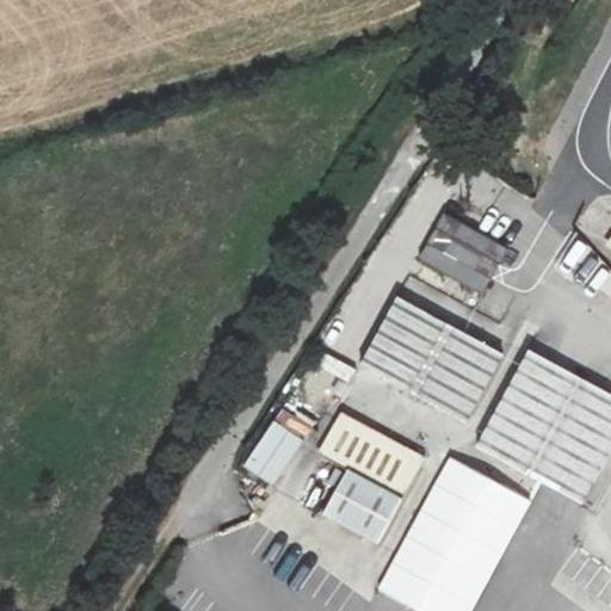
[(480,294),(506,248),(446,214),(420,259),(480,294)]
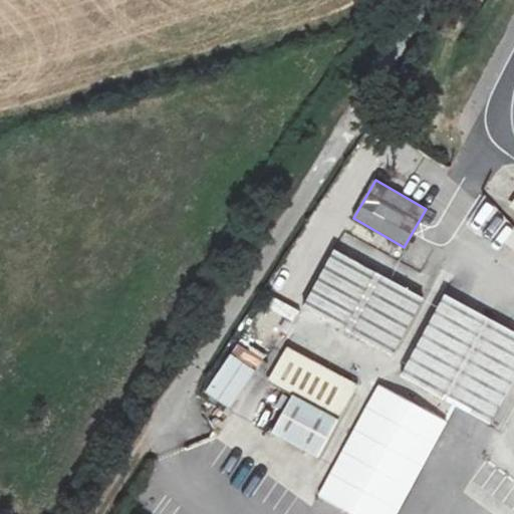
[(391,355),(422,297),(334,250),(302,308),(391,355)]
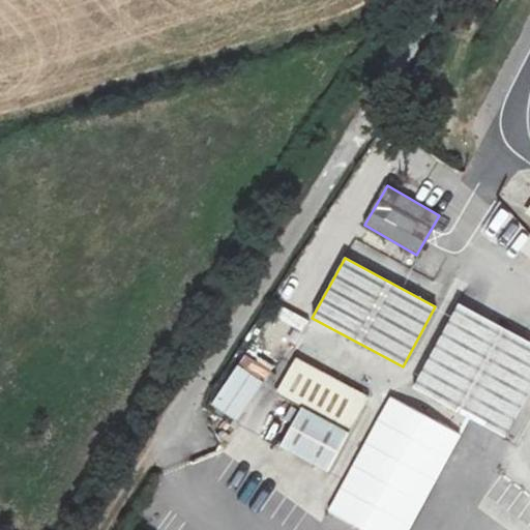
[(436,336),(443,341),(471,289),(464,285),(436,336)]
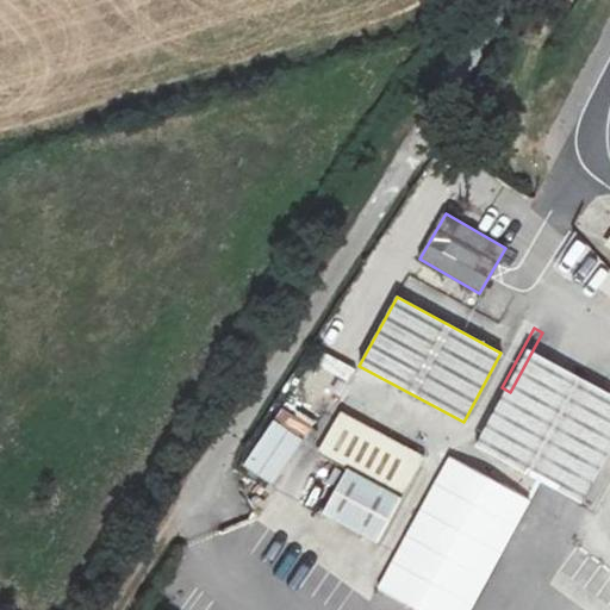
[(510,392),(531,403),(564,343),(542,332),(510,392)]
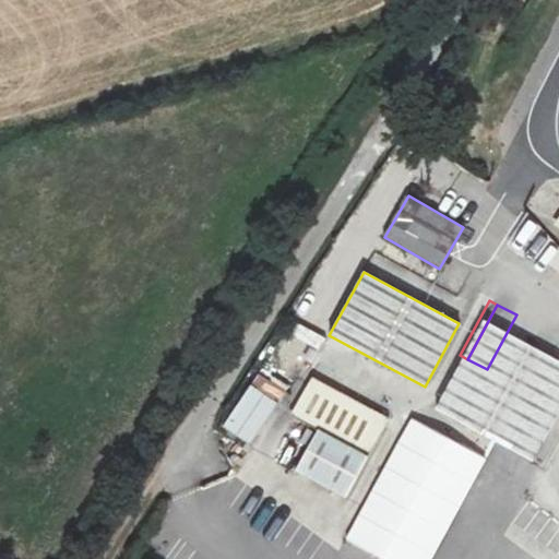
[(296,323),(284,346),(311,360),(323,336),(296,323)]
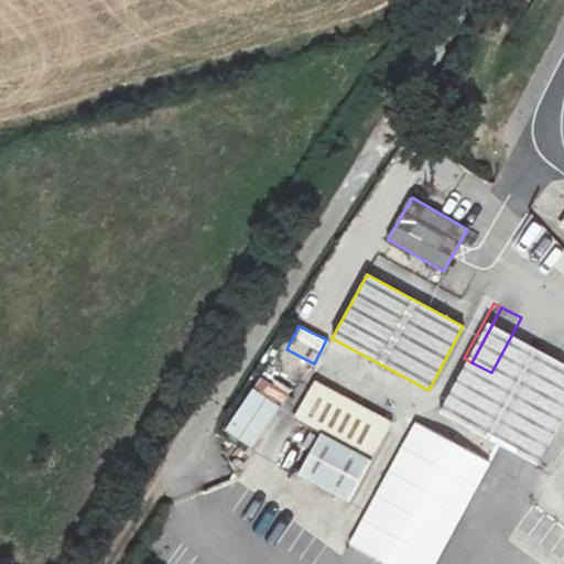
[(292,419),(320,434),(343,394),(315,380),(292,419)]
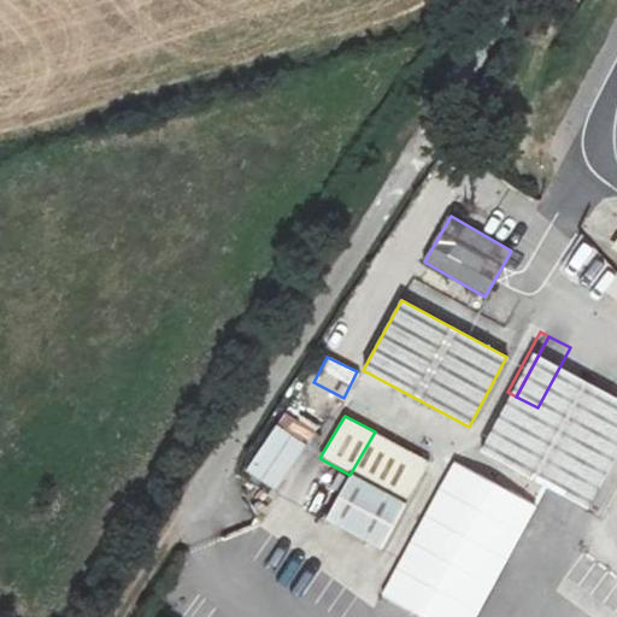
[(275,492),(306,444),(275,424),(244,472),(275,492)]
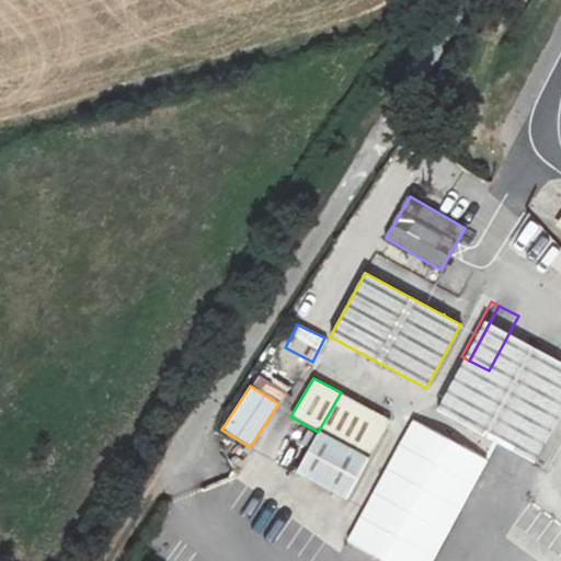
[(318,432),(296,472),(347,500),(391,419),(341,392),(318,432)]
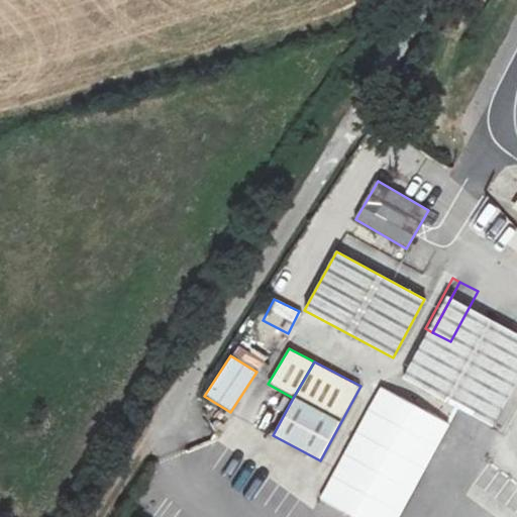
[(400,416),(406,405),(378,390),(373,401),(400,416)]
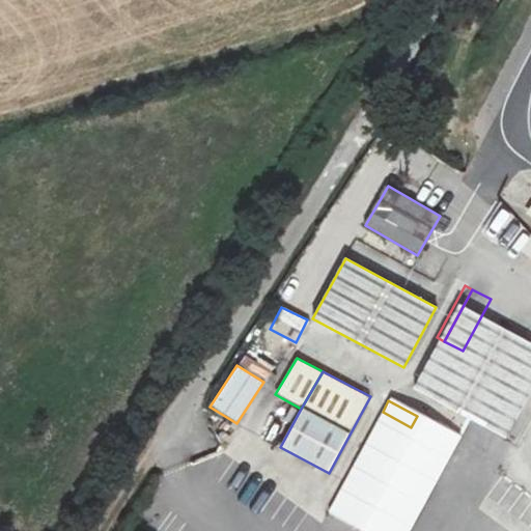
[(411,427),(383,412),(333,504),(384,530),(408,530),(452,449),(411,427)]
